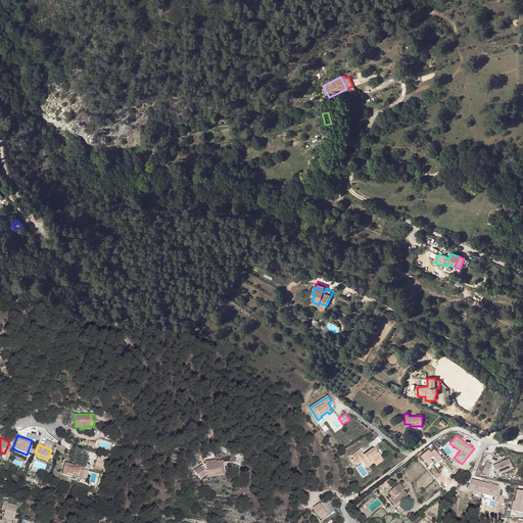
[(361,458),(366,466),(373,461),(374,463),(381,457),(378,453),(377,454),(373,448),(364,456),(360,449),(351,456),(357,461),(361,458)]
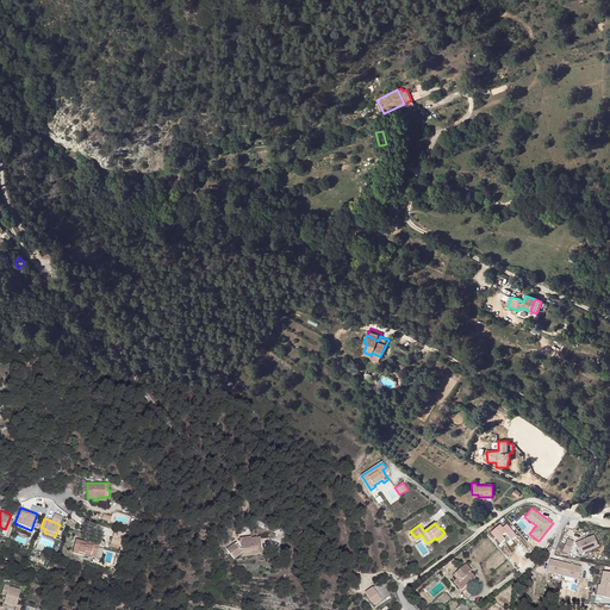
[(503,528),(500,524),(492,533),(502,542),(512,533),(506,526),(503,528)]
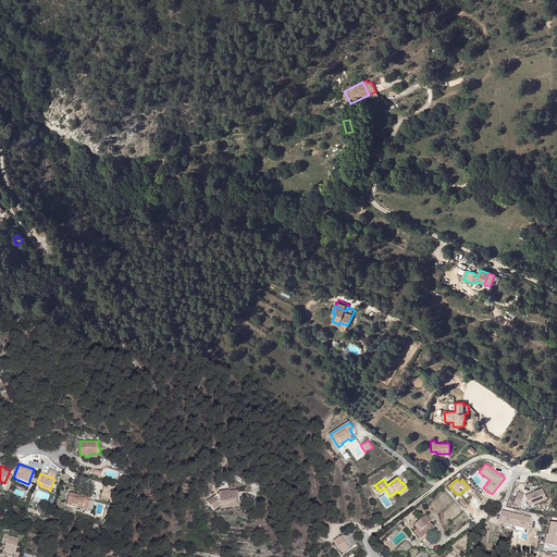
[(113,486),(104,484),(102,492),(110,494),(113,486)]
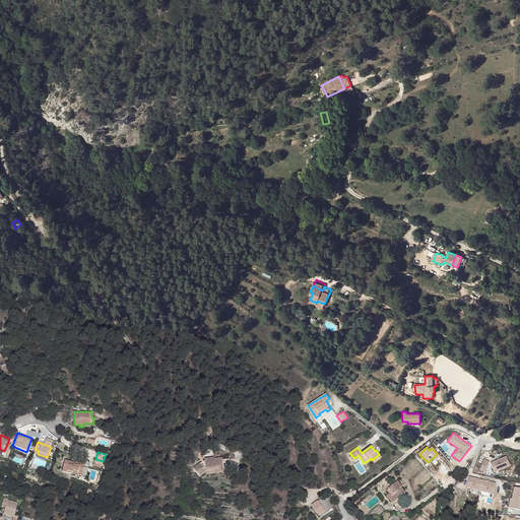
[(382,458),(379,454),(372,460),(374,463),(382,458)]
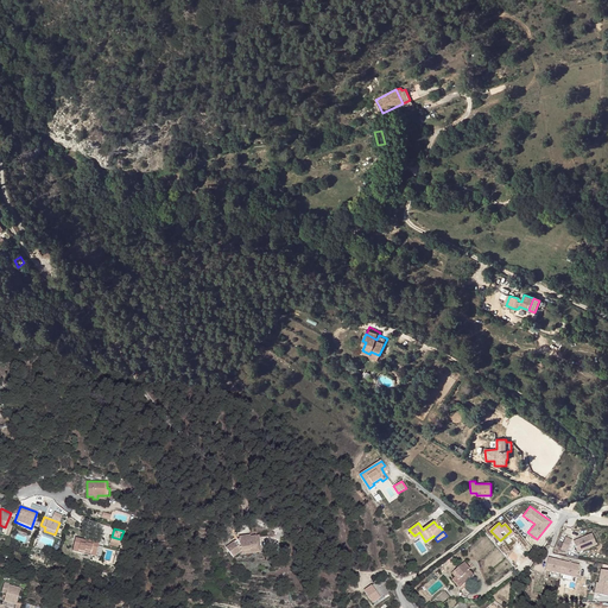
[(233,558),(241,552),(251,550),(249,549),(257,548),(255,536),(251,537),(249,534),(239,537),(239,538),(226,548),(233,558)]
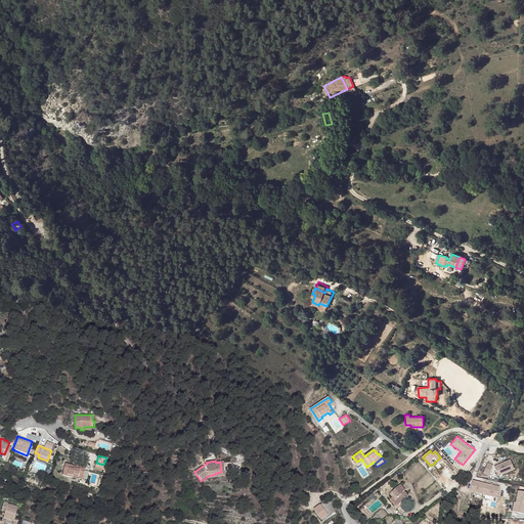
[(511,461),(495,467),(499,476),(515,470),(511,461)]
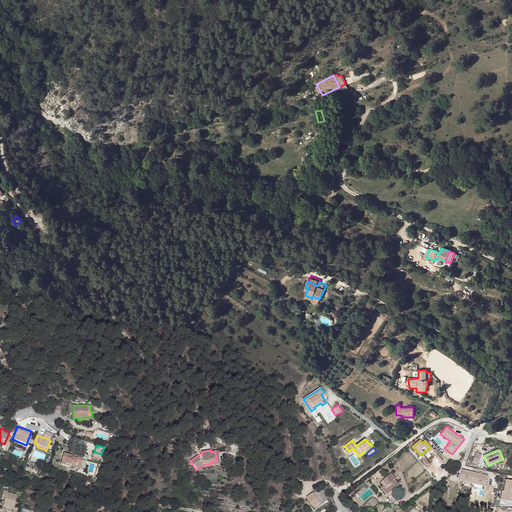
[(218,451),(215,451),(216,461),(210,462),(211,463),(203,465),(203,467),(220,465),(218,451)]
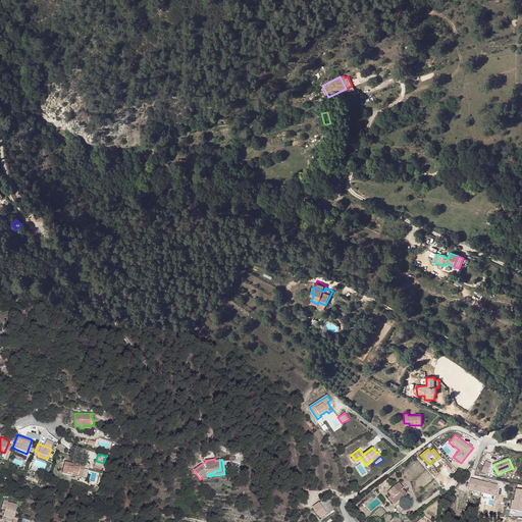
[(71,475),(82,478),(85,464),(76,462),(76,463),(75,465),(72,464),(72,463),(65,462),(63,470),(72,472),(71,475)]
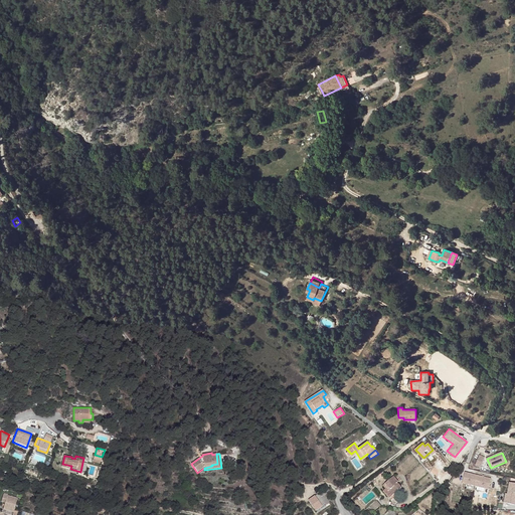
[(485,458),(480,456),(476,466),(482,468),(485,458)]
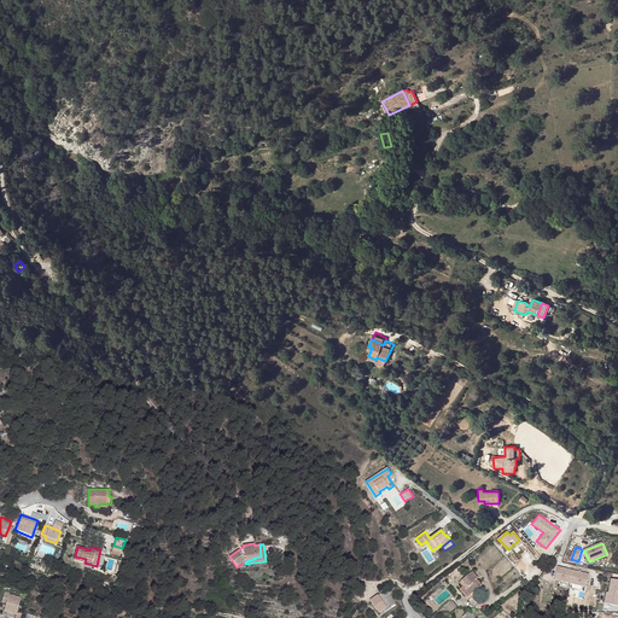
[(595,575),(565,569),(561,582),(592,588),(595,575)]
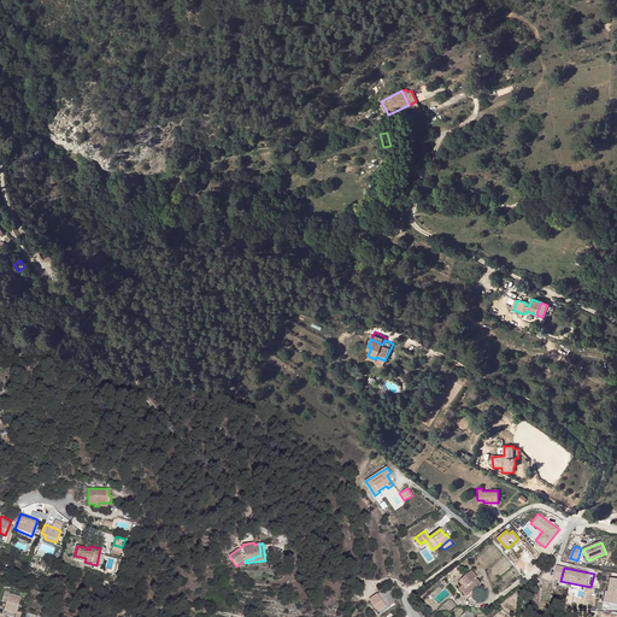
[(481,585),(476,579),(475,576),(476,575),(471,571),(459,581),(463,586),(470,594),(475,589),(481,585)]
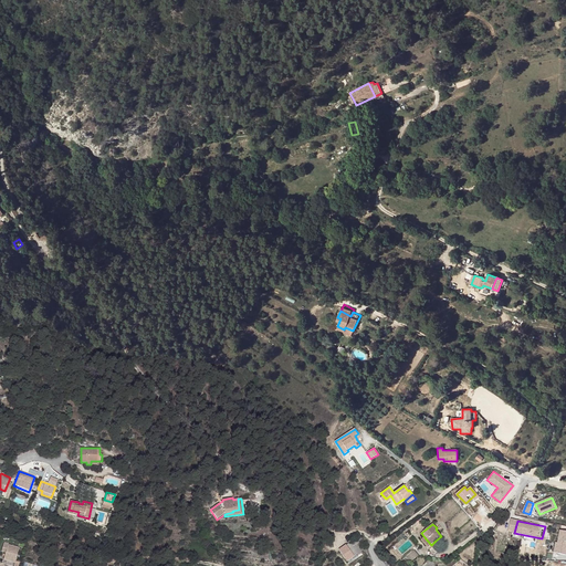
[(565,531),(561,530),(557,543),(555,542),(553,553),(565,555),(565,531)]
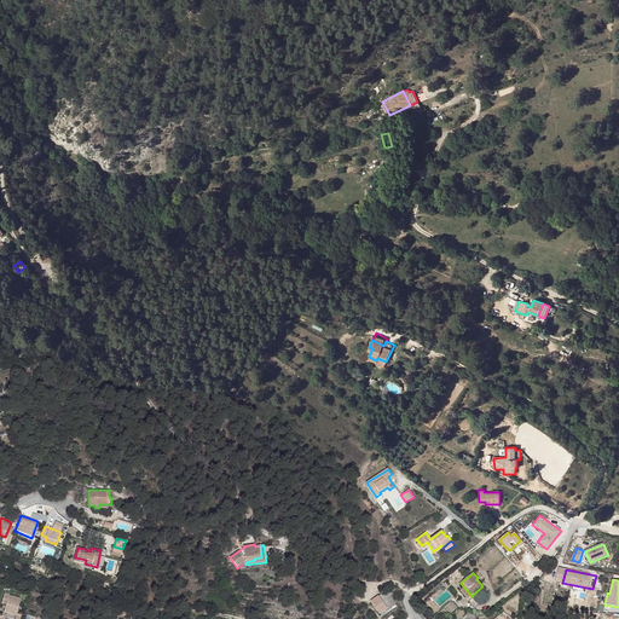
[(383,593),(391,606),(392,607),(395,605),(389,595),(397,590),(392,586),(383,591),(383,593)]
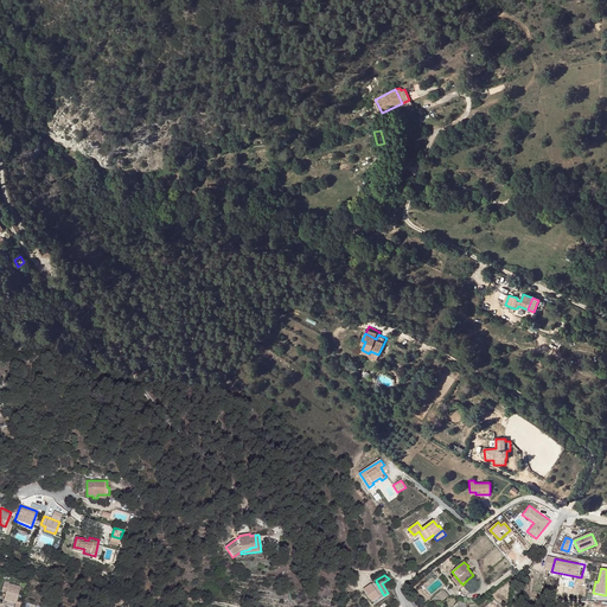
[(470,582),(467,580),(462,585),(455,576),(452,579),(461,589),(470,582)]
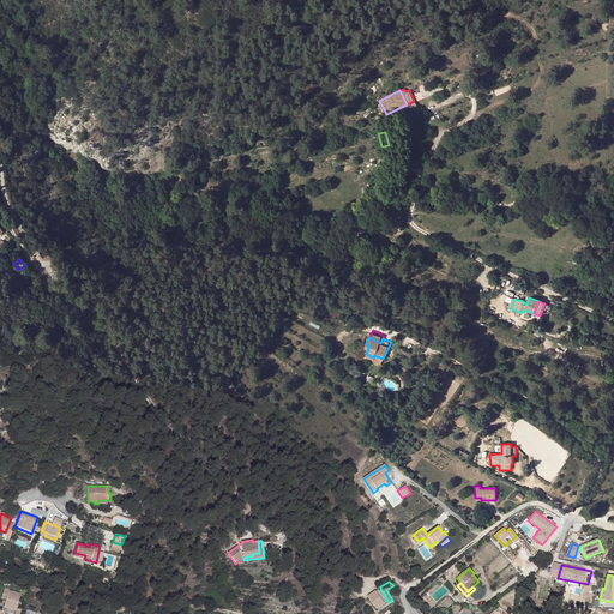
[(375,609),(387,601),(380,588),(367,596),(375,609)]
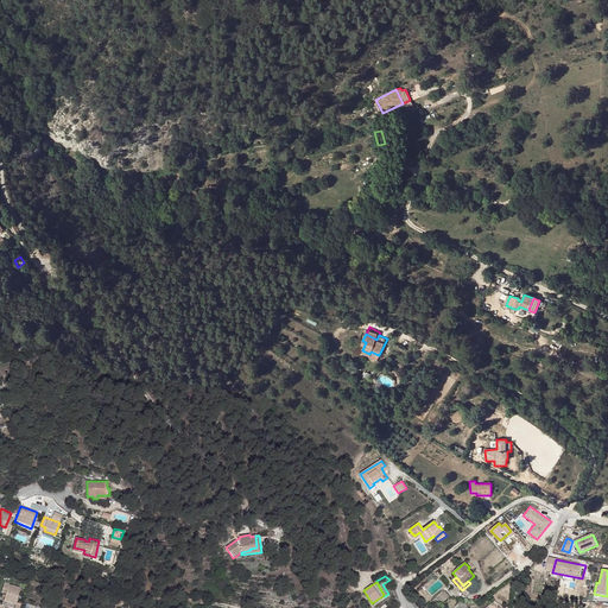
[(442,602),(449,596),(445,590),(437,597),(442,602)]
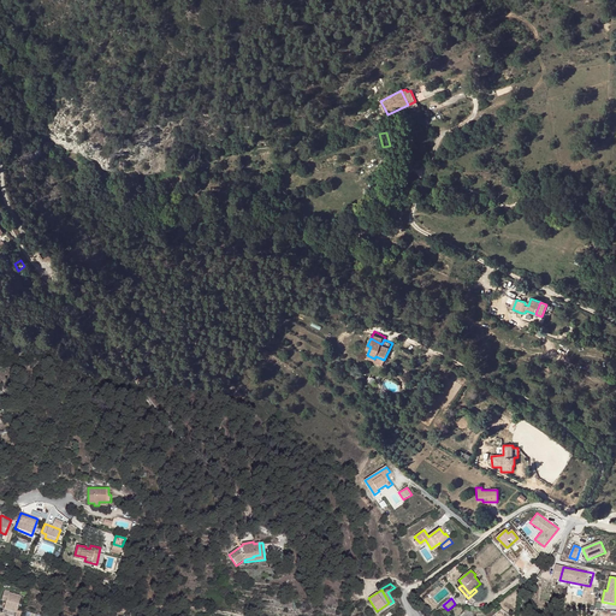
[(13,615),(17,605),(0,600),(0,609),(3,610),(0,615),(13,615)]
